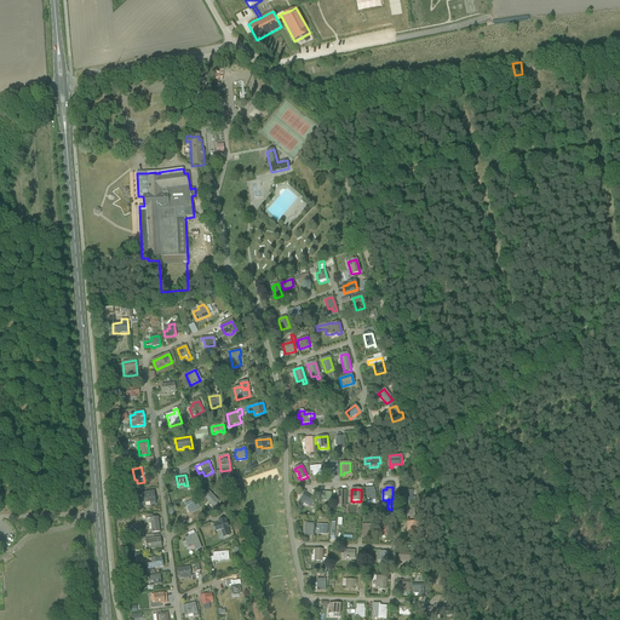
[(412,491),(403,491),(403,503),(412,503),(412,499),(413,499),(413,498),(412,498),(412,493),(413,493),(413,491),(412,491)]
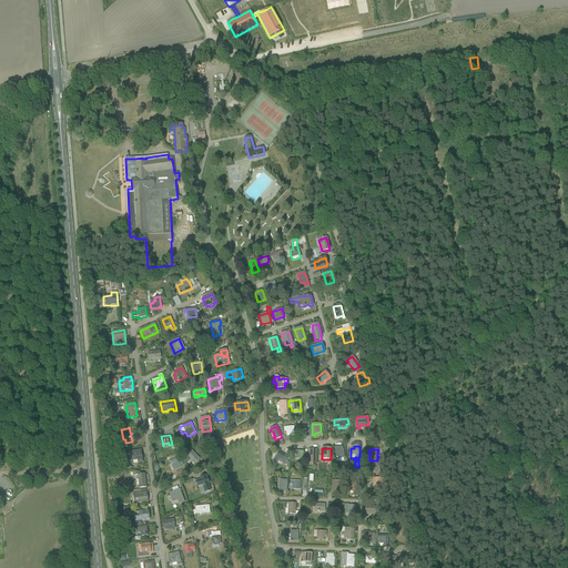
[(129,452),(130,462),(127,462),(128,465),(133,465),(133,462),(138,460),(138,464),(142,463),(141,450),(129,452)]
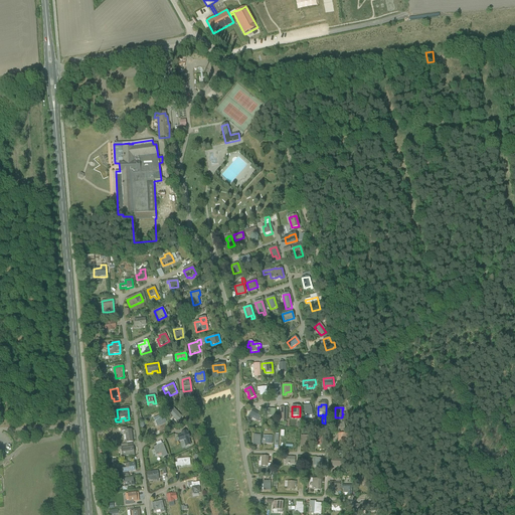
[(169,413),(174,418),(176,420),(178,418),(179,419),(181,416),(174,408),(169,413)]
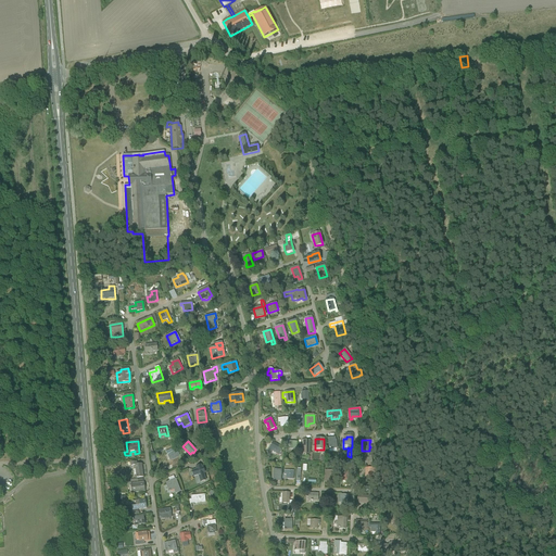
[(273,443),(269,449),(268,451),(270,452),(272,451),(280,455),(282,453),(280,452),(282,449),(280,446),(279,447),(275,445),(275,444),(273,443)]
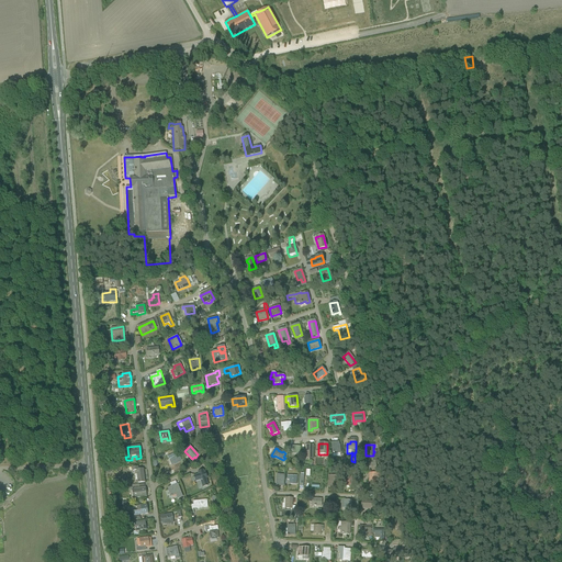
[(169,457),(170,459),(172,464),(181,461),(178,452),(169,457)]
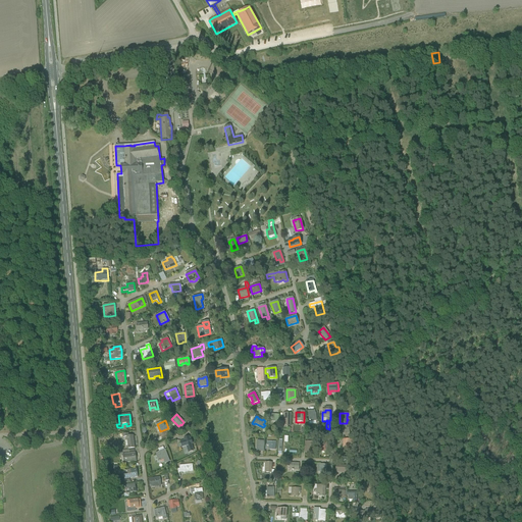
[(127,433),(122,434),(122,437),(126,437),(127,440),(125,440),(125,446),(127,445),(128,449),(135,448),(133,435),(128,436),(127,433)]
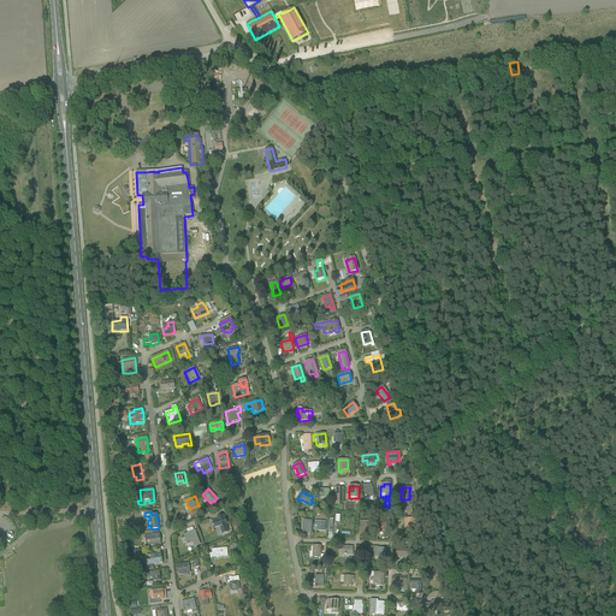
[(217,520),(212,522),(214,528),(219,527),(221,535),(229,533),(226,525),(227,523),(225,517),(224,517),(223,515),(217,517),(217,520)]
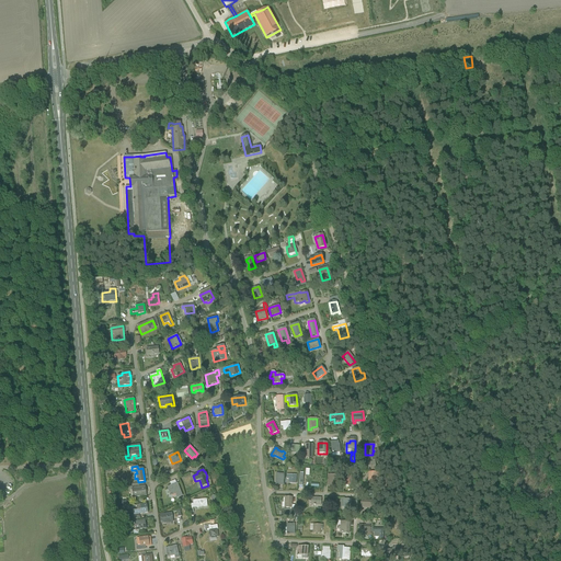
[(377,473),(368,472),(368,476),(371,476),(371,481),(371,484),(377,484),(377,481),(379,481),(379,476),(377,476),(377,473)]
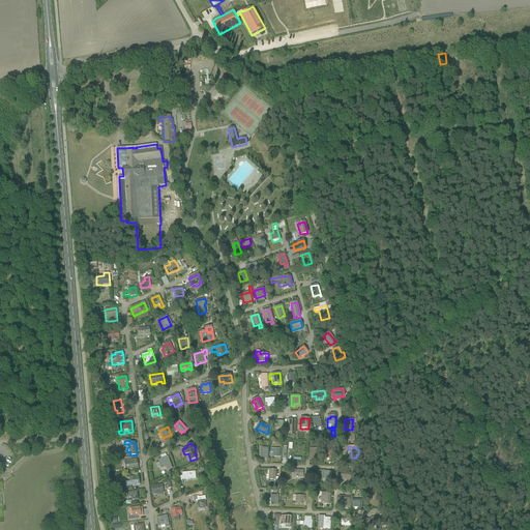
[(310,447),(308,458),(315,458),(315,460),(318,460),(318,448),(310,447)]
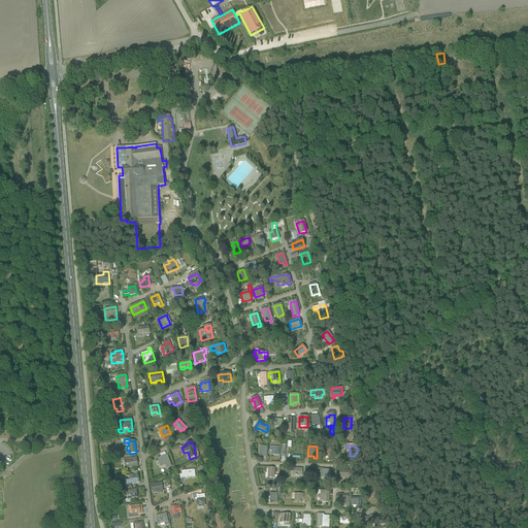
[(321,449),(321,457),(331,457),(331,449),(321,449)]
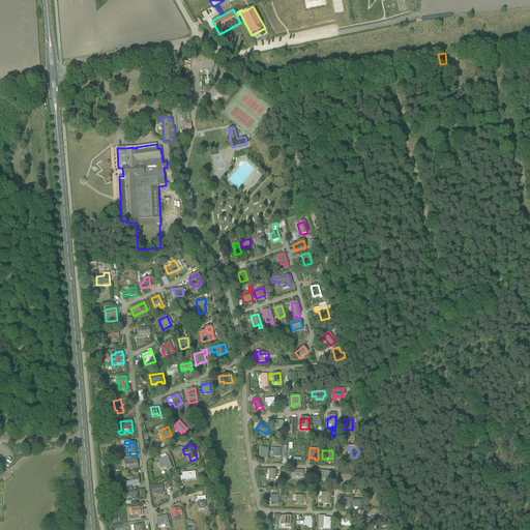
[(168,470),(171,468),(167,458),(158,461),(160,467),(162,468),(163,468),(166,466),(168,470)]
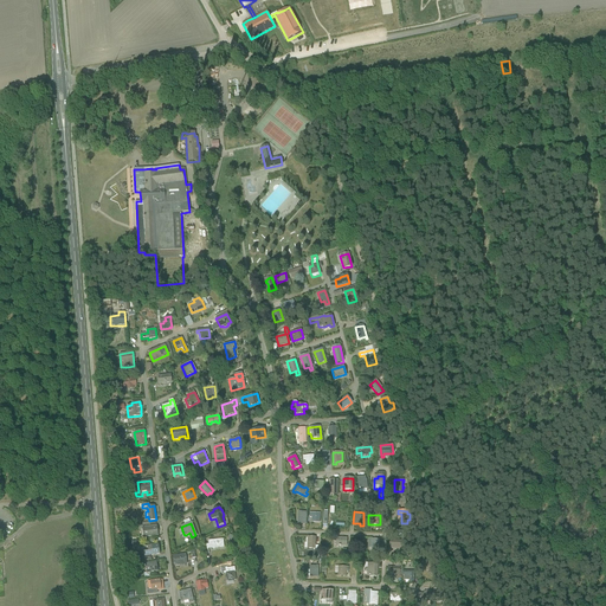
[(143,537),(147,537),(153,536),(153,534),(158,534),(156,527),(142,528),(143,537)]
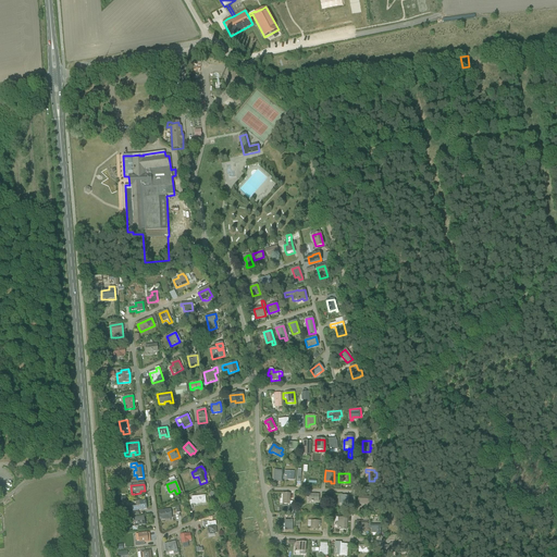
[(280,503),(282,504),(282,505),(289,505),(289,502),(289,494),(283,493),(283,499),(280,498),(280,503)]
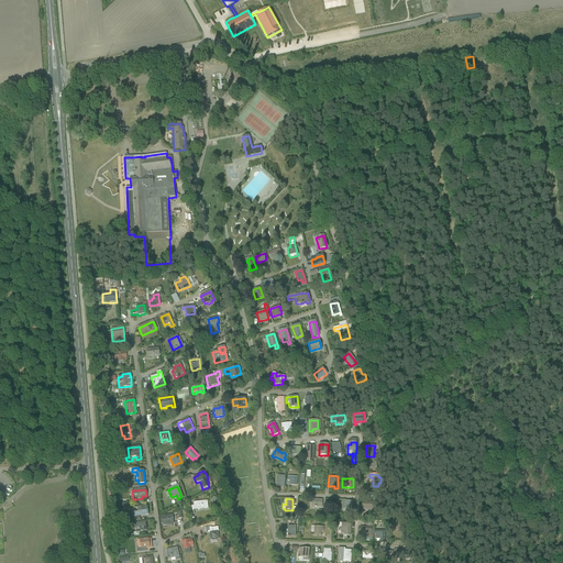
[(352,501),(342,501),(341,509),(344,509),(344,512),(352,512),(352,501)]
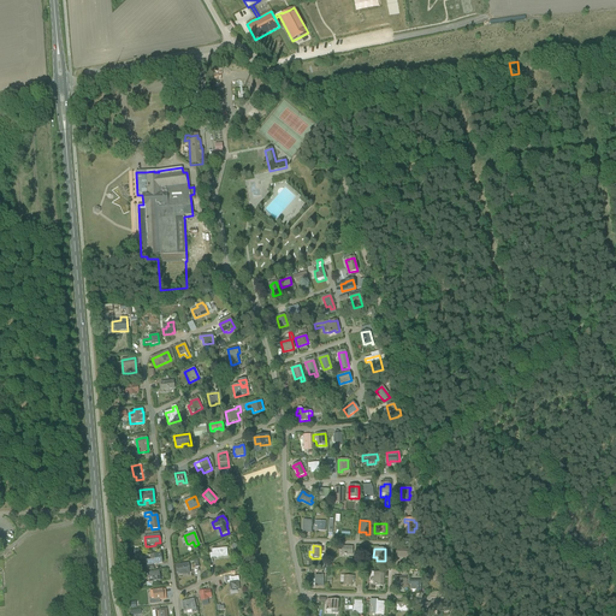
[(396,550),(395,562),(396,557),(412,558),(412,557),(412,554),(412,551),(396,550)]
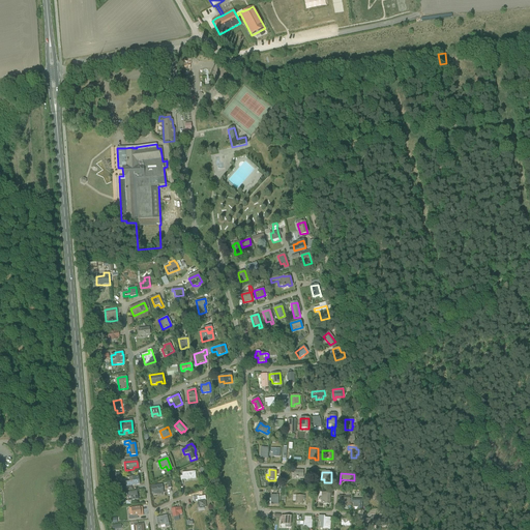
[(140,484),(139,476),(134,477),(128,477),(129,482),(125,482),(126,487),(129,486),(135,486),(140,484)]
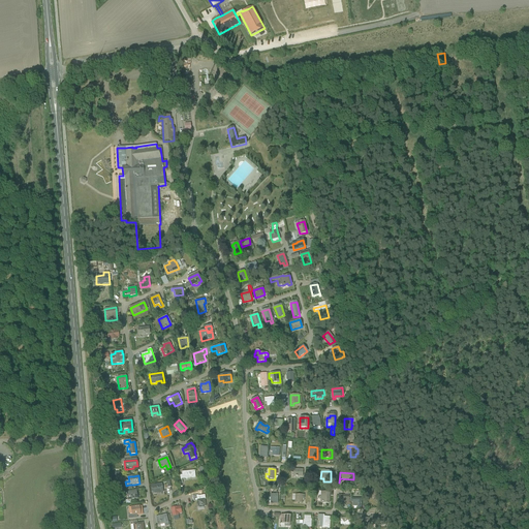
[(162,492),(161,485),(151,486),(152,494),(162,492)]
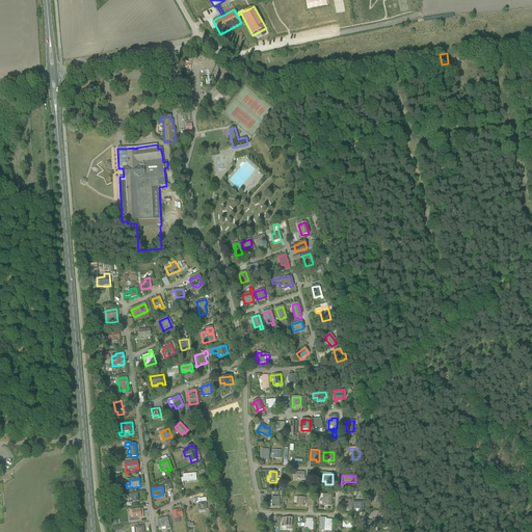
[(374,501),(377,502),(380,497),(371,490),(368,497),(370,498),(371,497),(373,498),(372,498),(373,499),(374,498),(375,499),(374,501)]
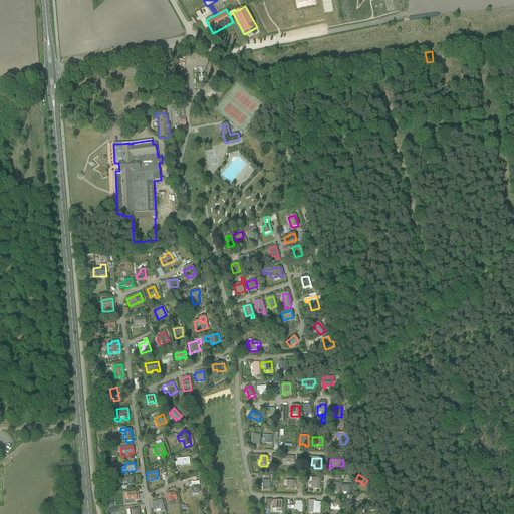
[(122,490),(127,489),(126,486),(134,485),(133,477),(123,478),(124,484),(123,484),(123,485),(124,485),(124,486),(121,486),(122,490)]
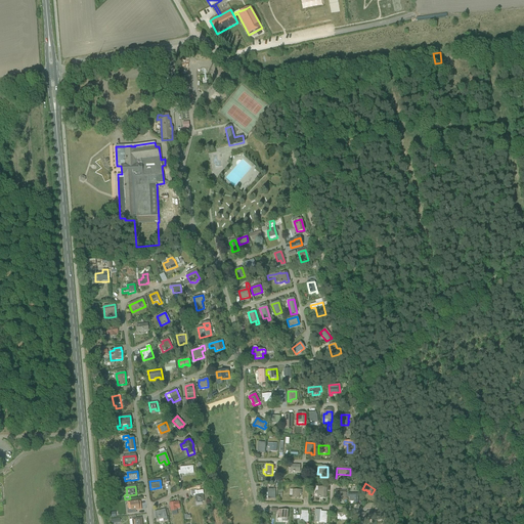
[(325,499),(325,487),(315,487),(315,490),(317,490),(316,498),(325,499)]
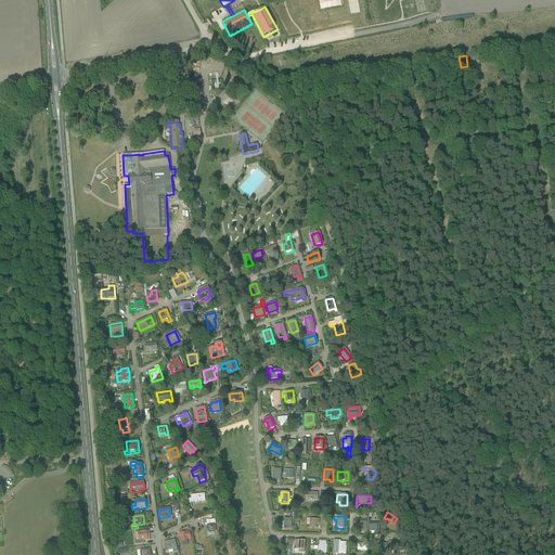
[(310,517),(310,526),(309,528),(318,528),(318,526),(319,526),(319,519),(318,519),(318,517),(310,517)]
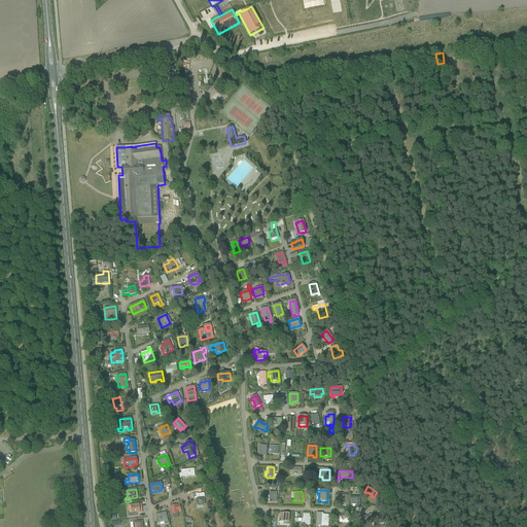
[(191,494),(192,497),(192,499),(197,499),(198,506),(205,504),(204,497),(205,497),(204,493),(198,494),(198,493),(191,494)]
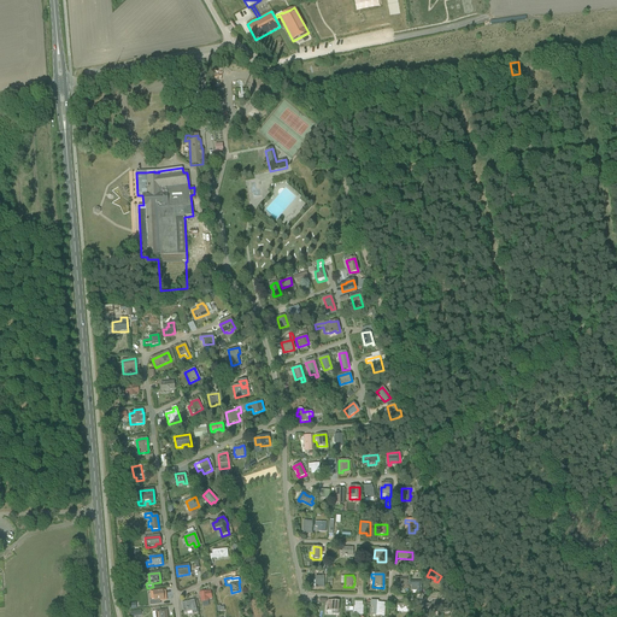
[(316,577),(316,580),(313,580),(313,587),(316,587),(323,587),(323,577),(316,577)]
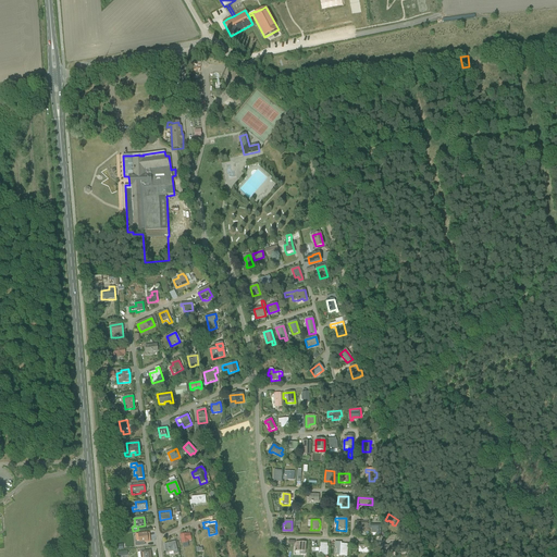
[(356,521),(356,528),(363,528),(363,531),(369,531),(369,522),(356,521)]
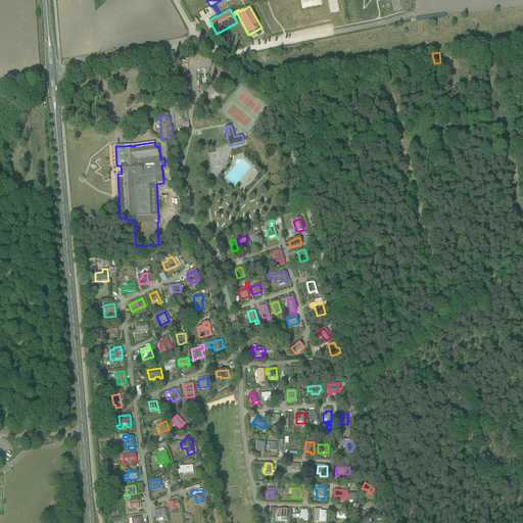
[(357,493),(347,493),(347,496),(348,496),(348,501),(353,501),(353,503),(357,503),(357,493)]
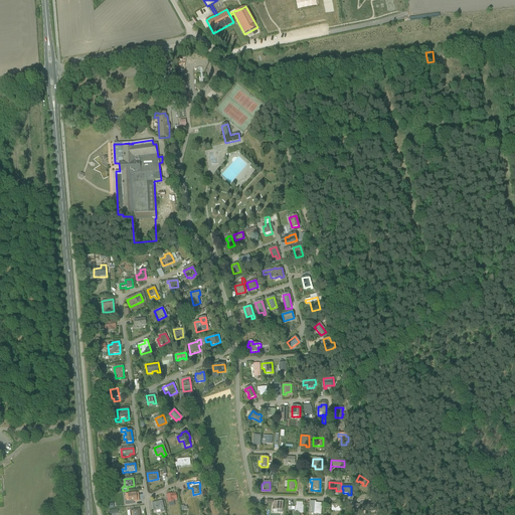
[(138,493),(125,494),(126,501),(125,501),(125,505),(134,504),(134,502),(139,501),(138,493)]
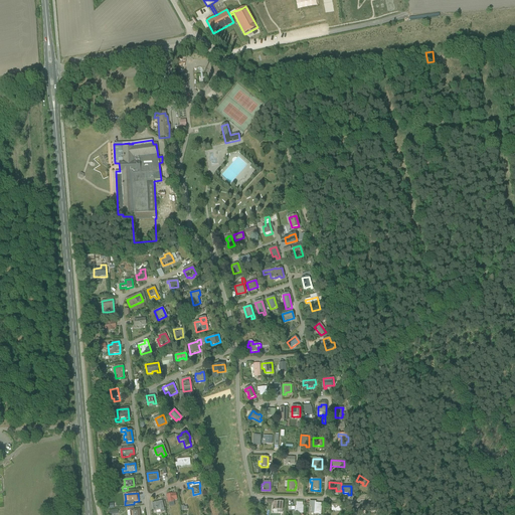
[(172,494),(167,495),(168,502),(168,501),(173,500),(174,501),(173,499),(176,499),(175,493),(172,494)]
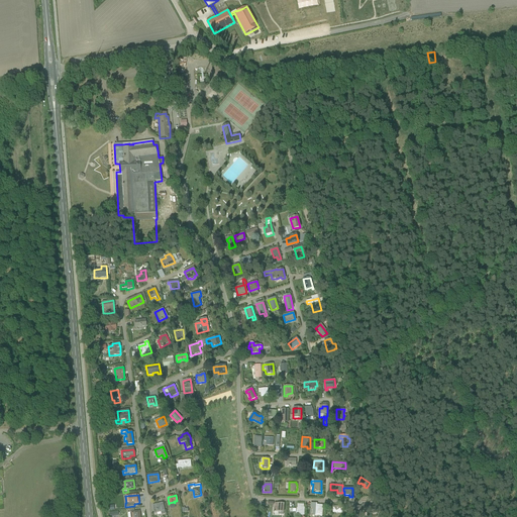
[(154,513),(157,513),(157,515),(161,514),(161,515),(165,514),(163,503),(152,506),(154,513)]
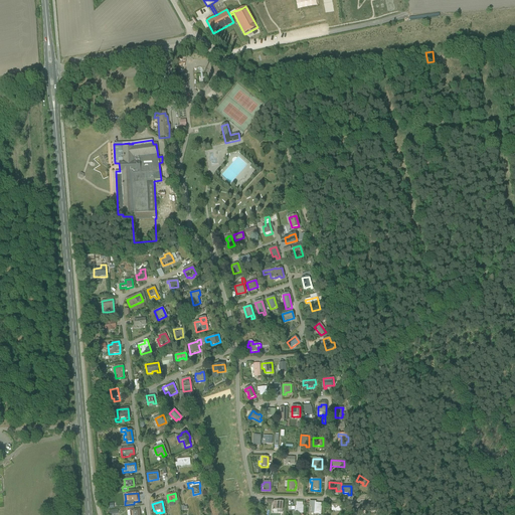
[(310,513),(314,513),(321,514),(321,504),(316,503),(316,502),(309,501),(309,506),(311,506),(310,513)]
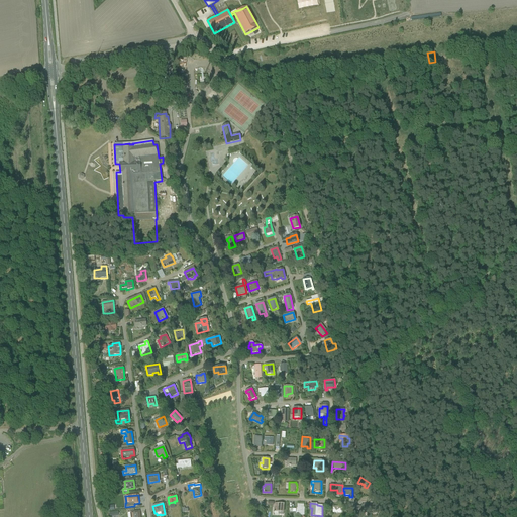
[(275,504),(274,512),(274,514),(283,515),(284,504),(275,504)]
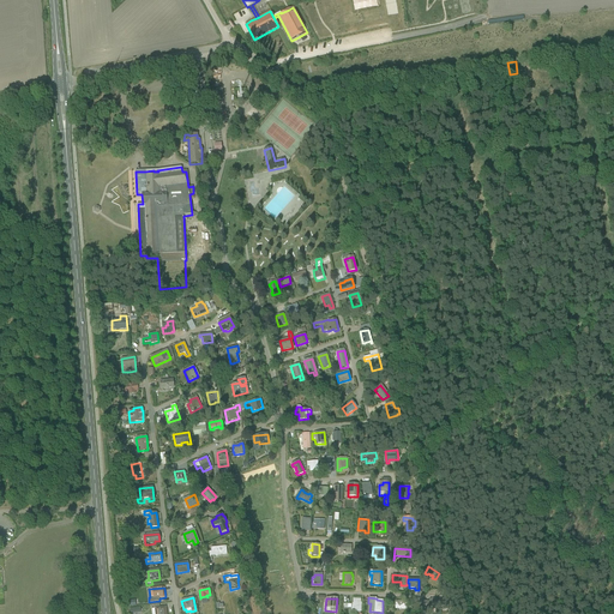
[(419,608),(423,609),(428,609),(429,605),(433,605),(432,609),(447,609),(447,600),(429,600),(429,602),(419,602),(419,608)]
